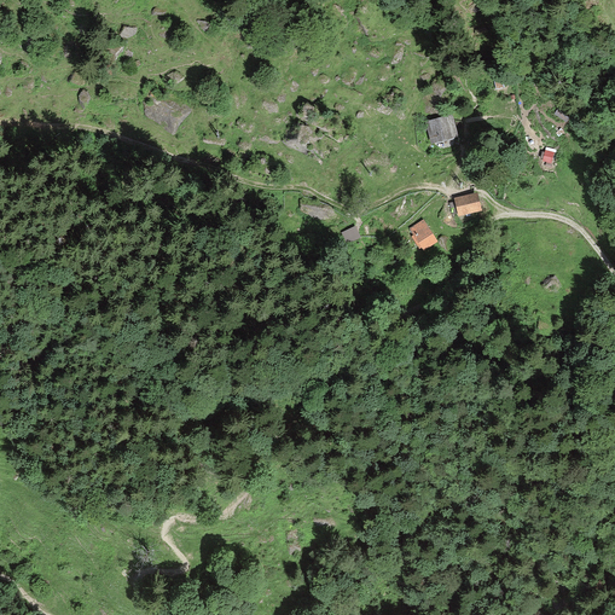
[(458,137),(453,114),(428,119),(433,143),(458,137)]
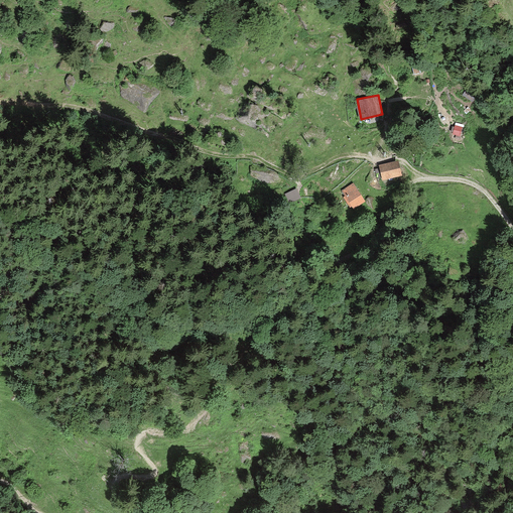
[(465,125),(457,123),(455,131),(463,133),(465,125)]
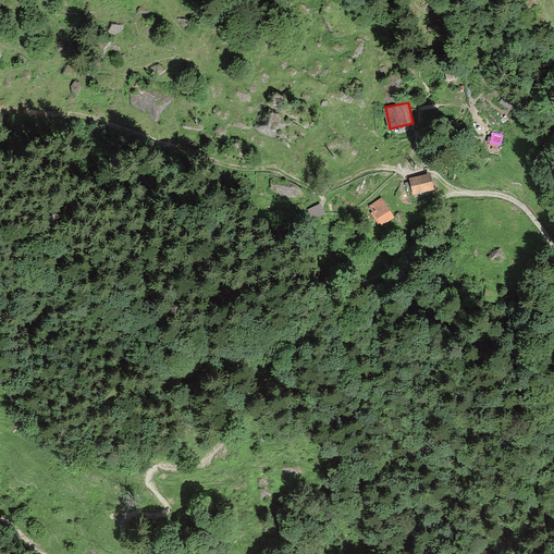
[(433,188),(430,173),(409,177),(413,193),(433,188)]
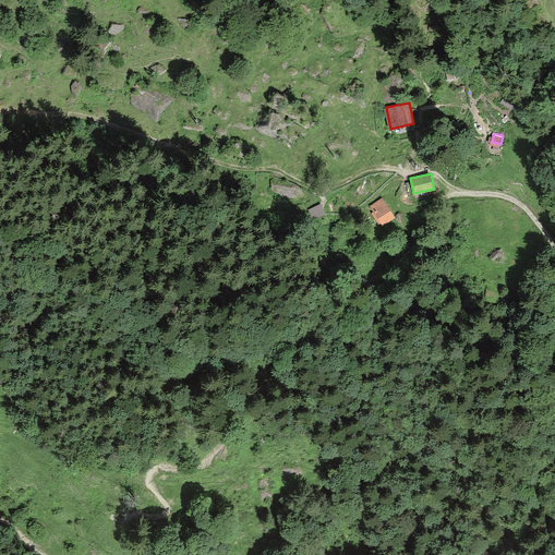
[(394,217),(383,198),(370,206),(381,225),(394,217)]
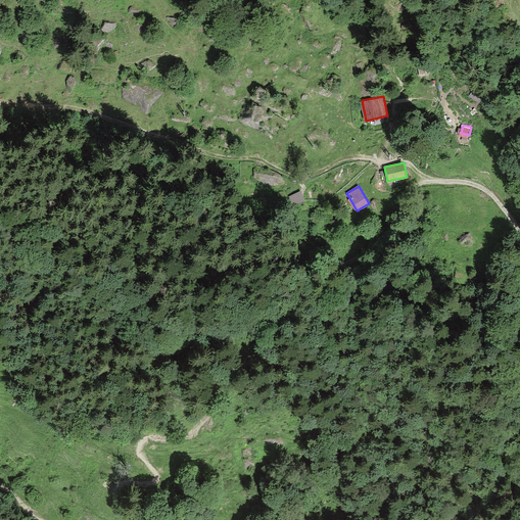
[(304,190),(293,194),(297,203),(309,199),(304,190)]
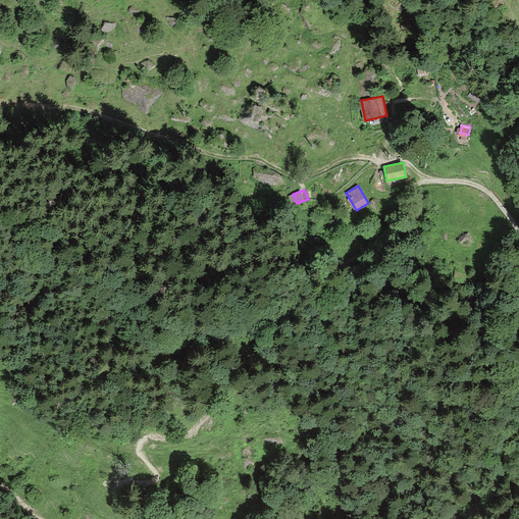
All buildings are outlined.
